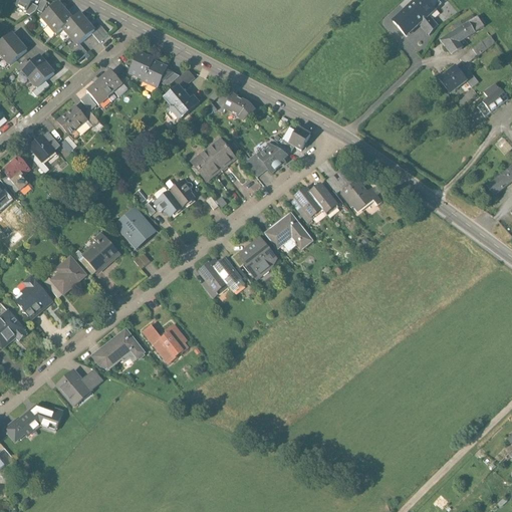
[(15,0),(12,6),(24,12),(30,0),(15,0)]
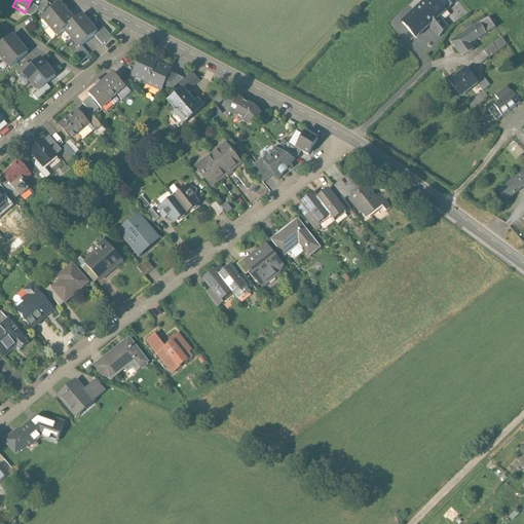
[(47,24),(68,6),(62,0),(55,0),(39,13),(47,24)]
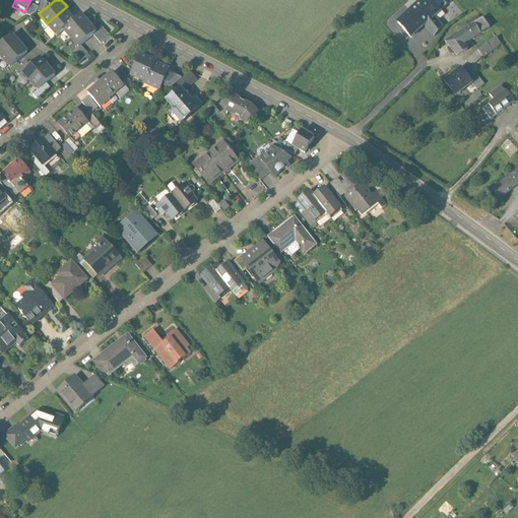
[(412,0),(393,17),(408,35),(421,23),(431,35),(442,24),(432,13),(440,6),(433,0),(412,0)]
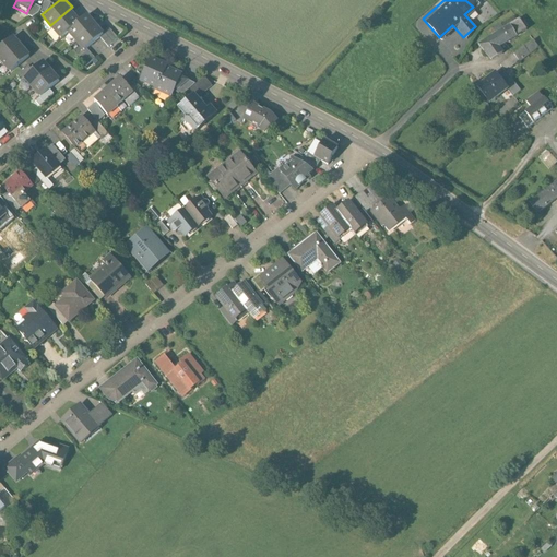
[(80,16),(72,7),(50,25),(58,34),(66,27),(80,16)]
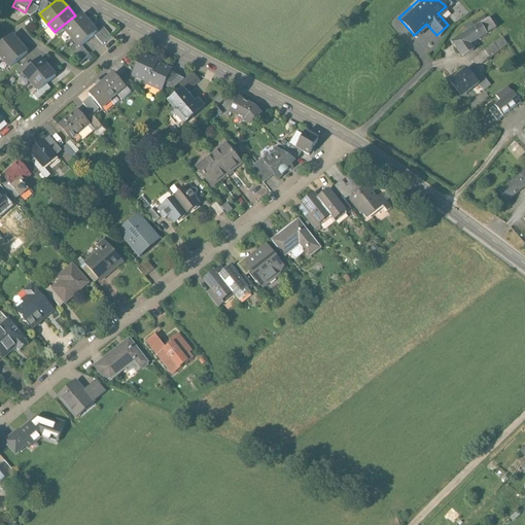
[(75,15),(62,26),(70,36),(91,19),(82,9),(75,15)]
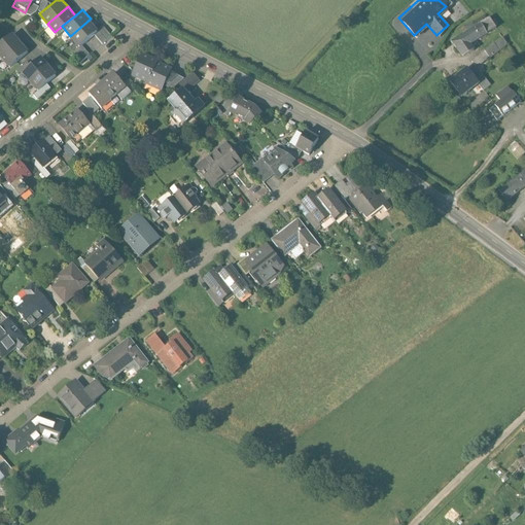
[(494,25),(488,13),(448,39),(461,53),(474,46),(470,40),(494,25)]
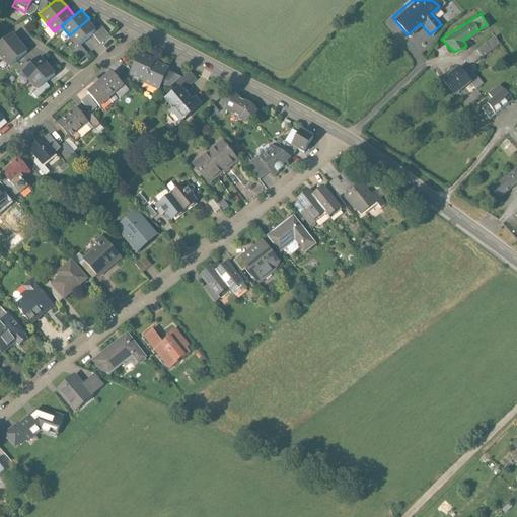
[(89,18),(69,35),(76,44),(96,27),(89,18)]
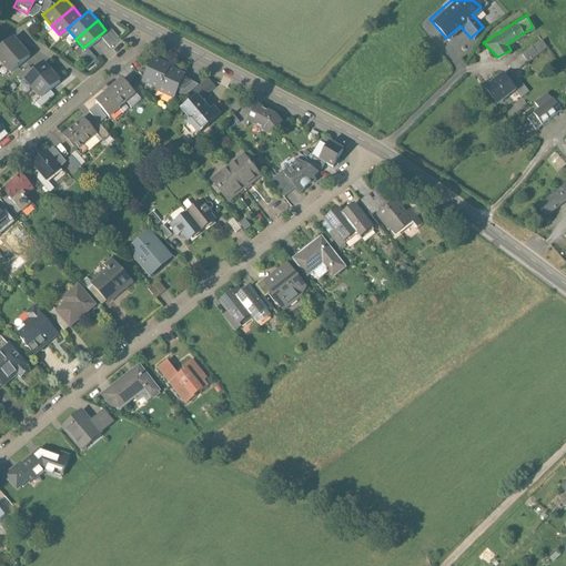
[(0,59),(20,42),(11,32),(0,40),(0,59)]
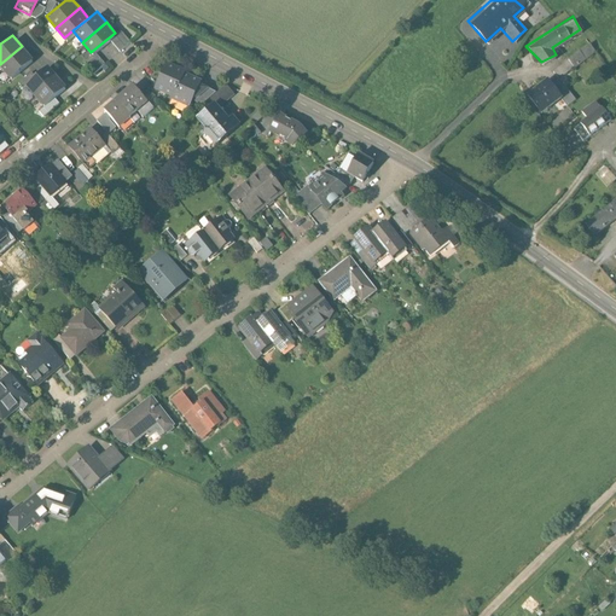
[(0,64),(10,76),(32,58),(22,46),(0,64)]
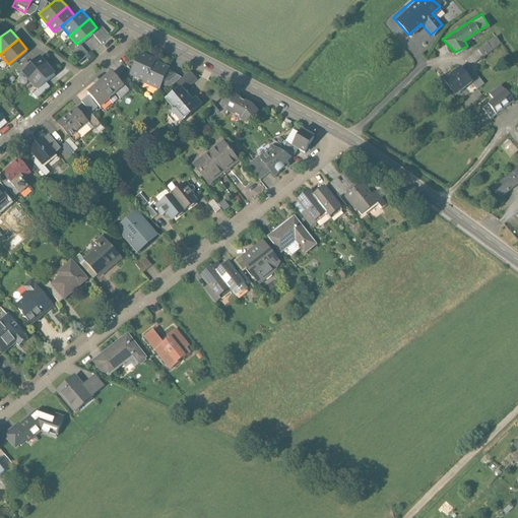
[(142,78),(153,56),(139,50),(129,72),(142,78)]
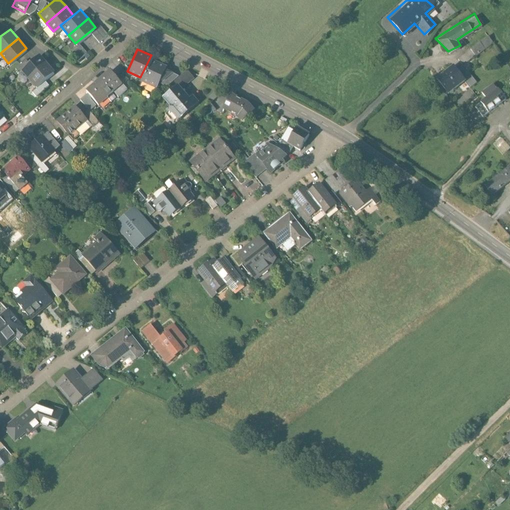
[(46,60),(38,51),(20,67),(27,76),(46,60)]
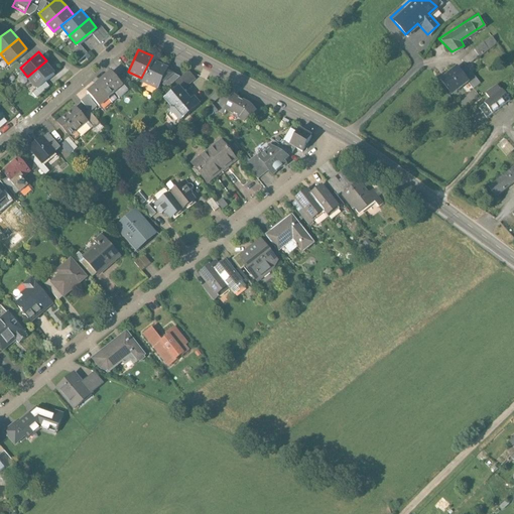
[(156,88),(168,63),(152,55),(141,78),(140,81),(156,88)]
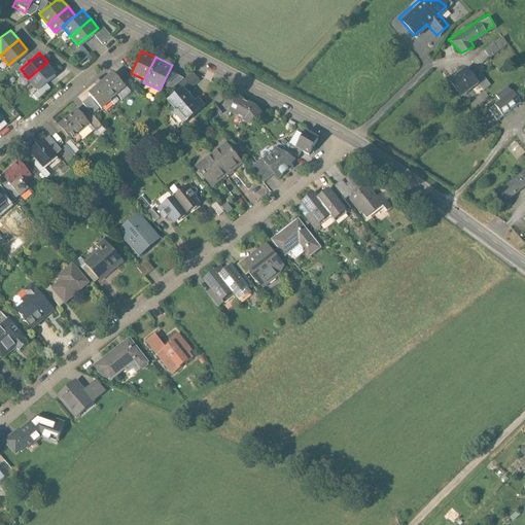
[(56,72),(47,62),(28,78),(37,89),(56,72)]
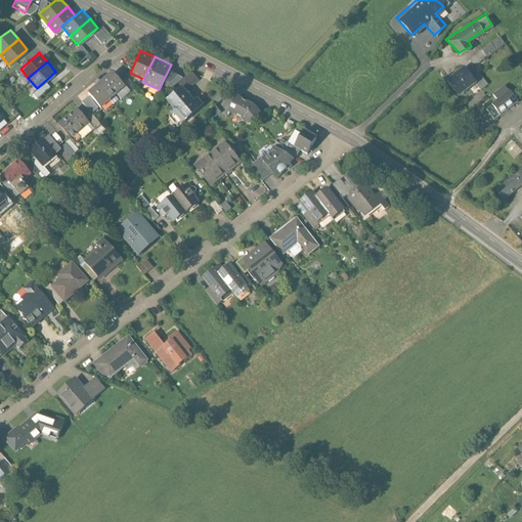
[(463,62),(444,77),(458,93),(473,81),(475,79),(467,69),(463,62)]
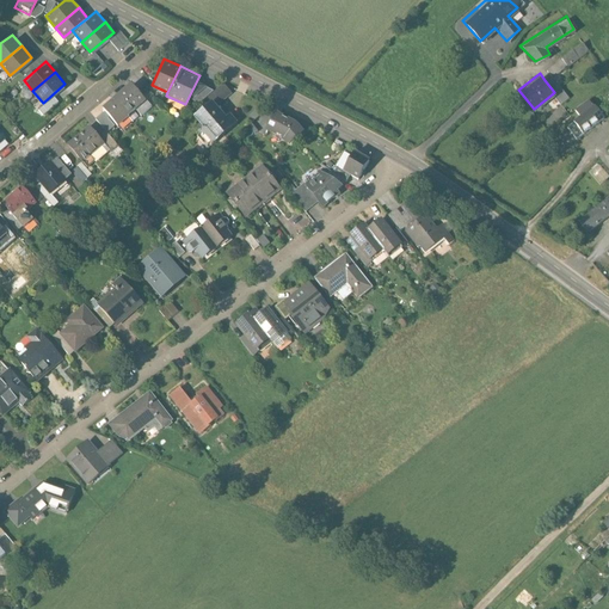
[(567,96),(552,75),(545,80),(554,92),(552,94),(559,103),(567,96)]
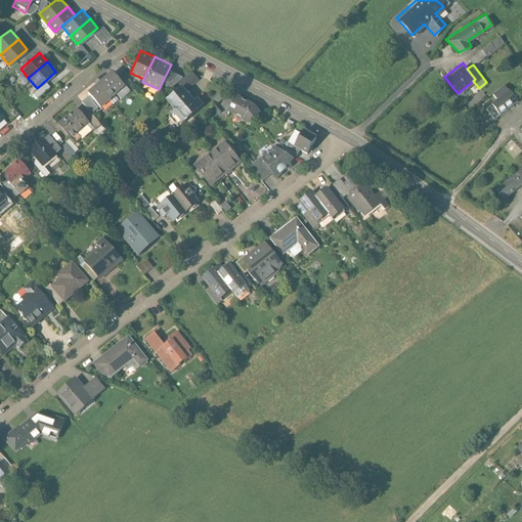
[(114,67),(100,77),(116,96),(129,85),(114,67)]
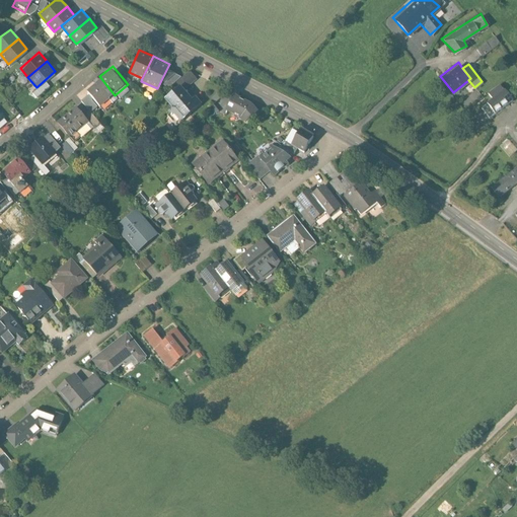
[(99,76),(86,87),(101,106),(115,95),(99,76)]
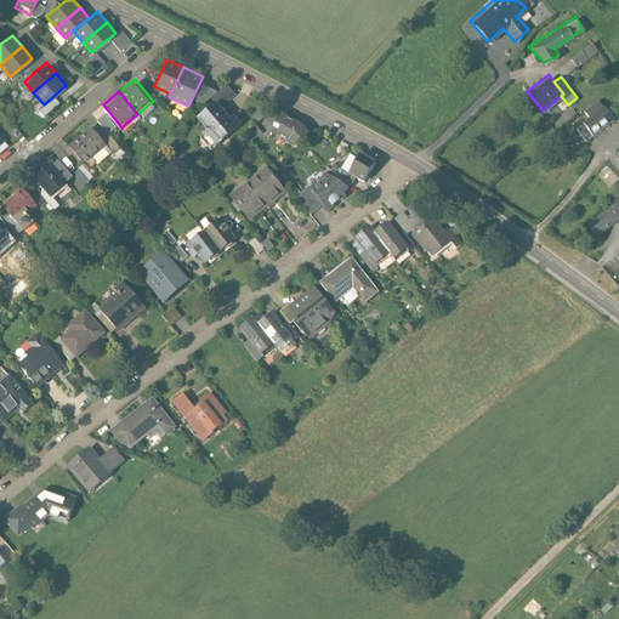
[(240,120),(217,95),(197,114),(219,140),(240,120)]
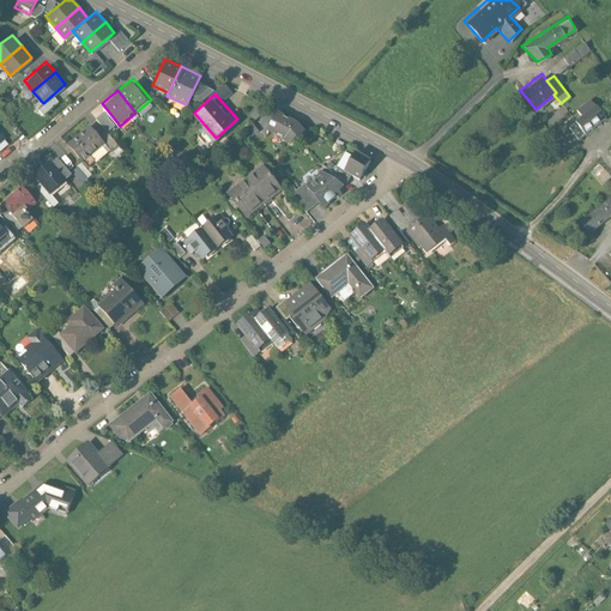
[(297,119),(276,108),(265,128),(284,138),(290,144),(306,128),(297,119)]
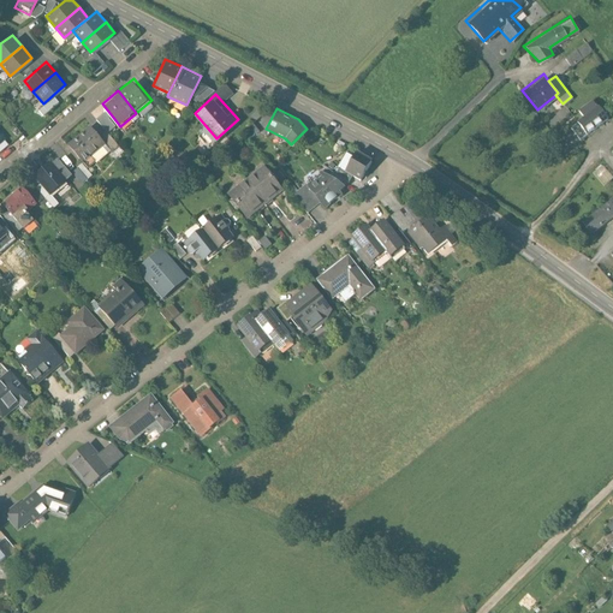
[(575,121),(584,135),(602,121),(593,109),(575,121)]
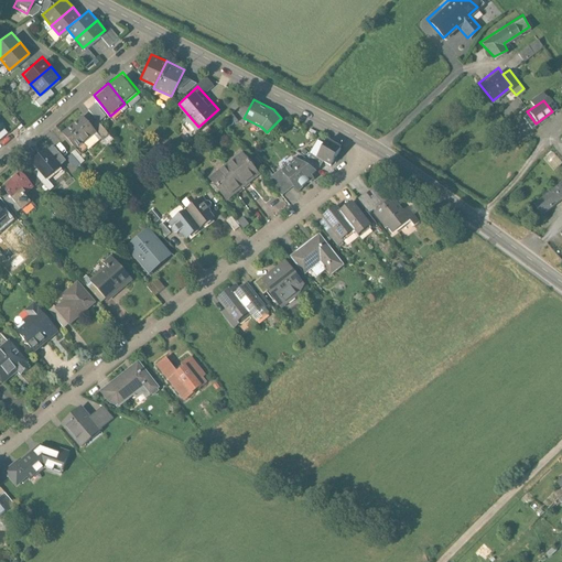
[(101,137),(80,112),(61,130),(82,154),(101,137)]
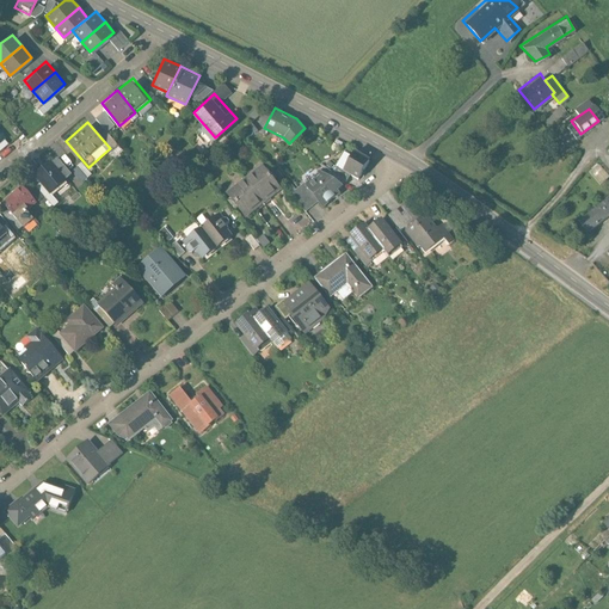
[(371,155),(356,146),(343,168),(358,178),(371,155)]
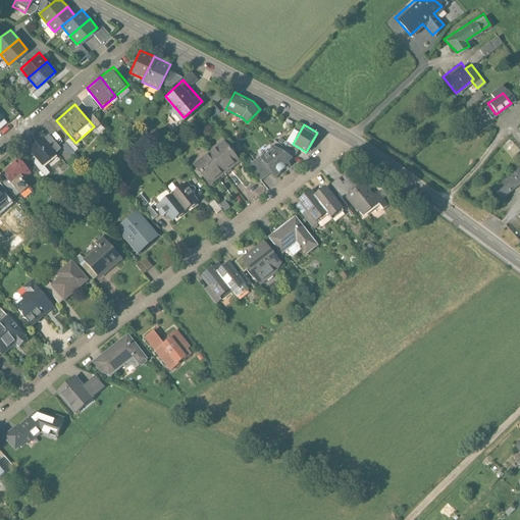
[(56,149),(44,135),(27,149),(39,163),(56,149)]
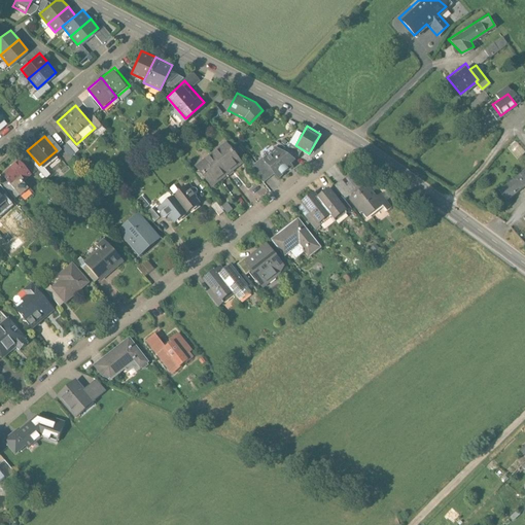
[(61,146),(69,155),(76,148),(68,139),(61,146)]
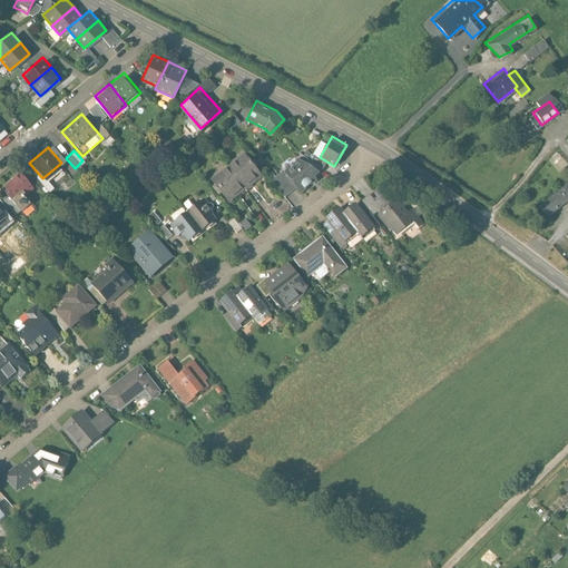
[(247,150),(228,165),(246,188),(265,175),(247,150)]
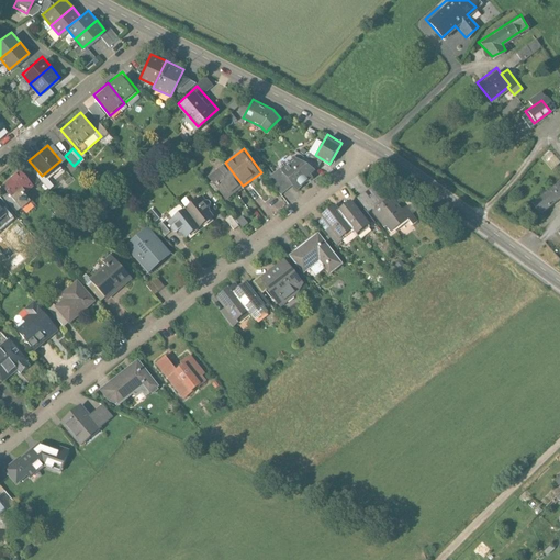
[(559,163),(548,149),(539,157),(550,169),(559,163)]
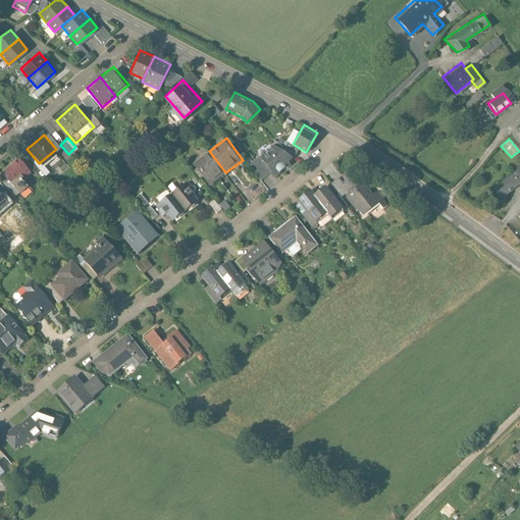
[(295,160),(282,143),(262,158),(270,170),(274,175),(295,160)]
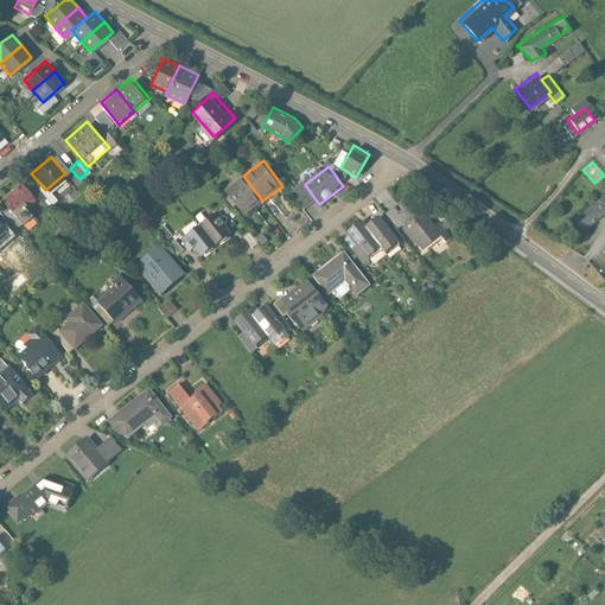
[(243,176),(223,190),(242,215),(262,201),(243,176)]
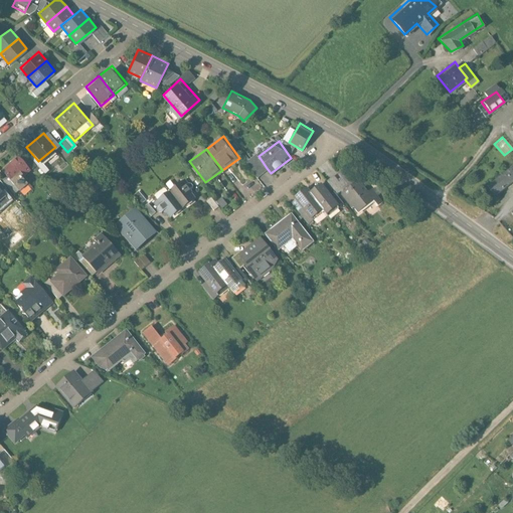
[(259,156),(255,152),(243,161),(255,176),(267,168),(259,156)]
